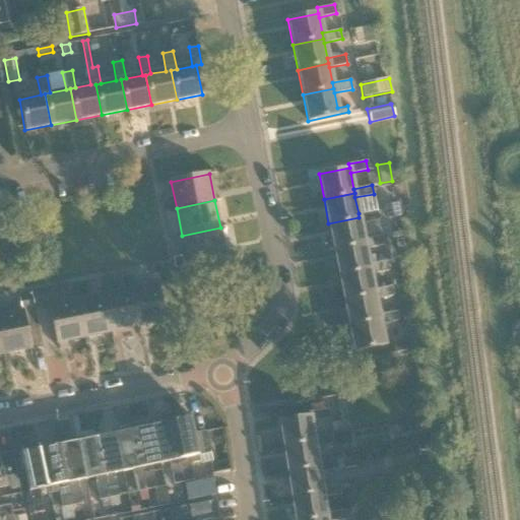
[(399,216),(397,204),(384,206),(387,218),(399,216)]
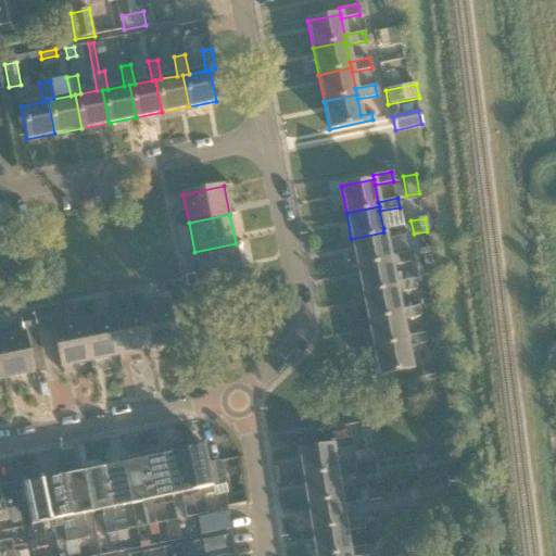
[(351,239),(356,266),(390,260),(389,255),(386,238),(405,234),(403,225),(383,228),(383,232),(351,239)]
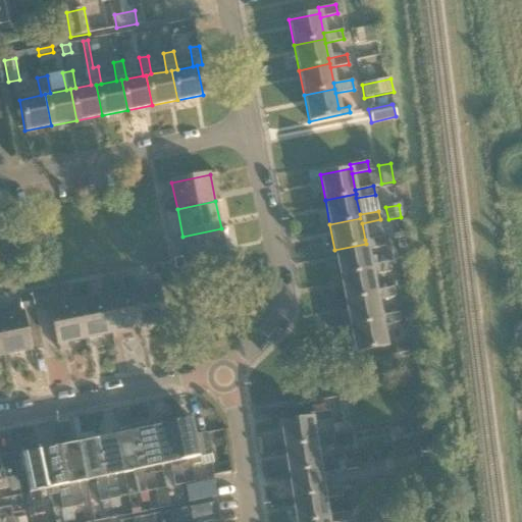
[(221,228),(183,237),(189,263),(226,255),(221,228)]
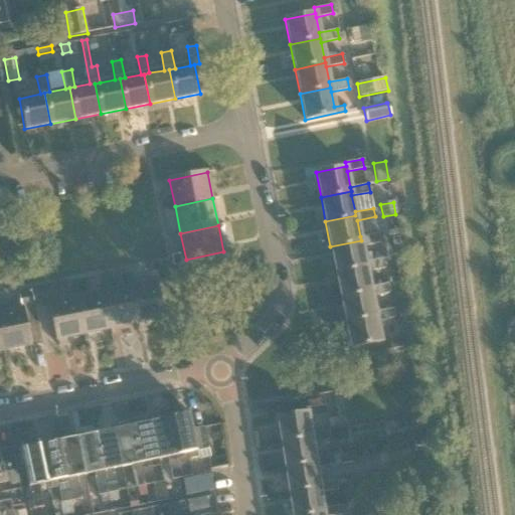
[(330,246),(335,273),(366,267),(365,263),(362,245),(380,241),(378,233),(360,236),(361,240),(330,246)]
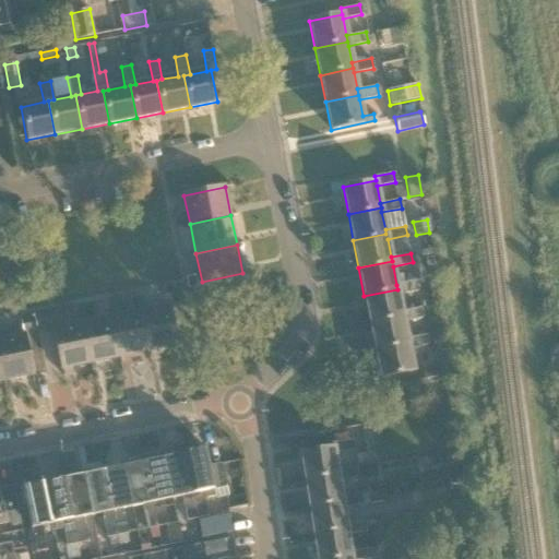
[(197,287),(194,276),(186,277),(188,288),(197,287)]
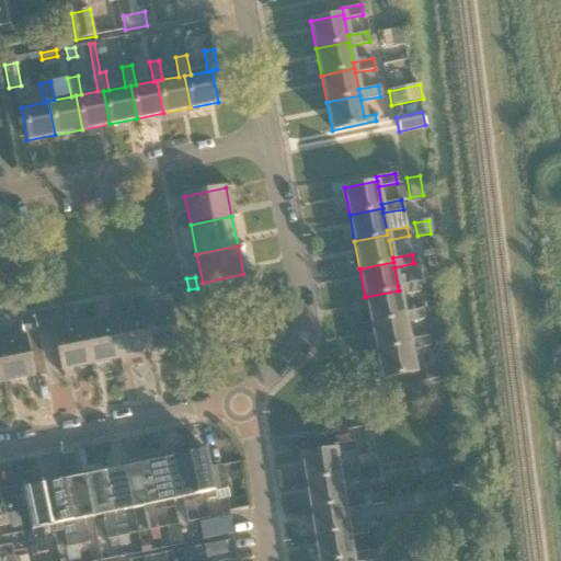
[(404,317),(403,312),(400,295),(419,292),(418,282),(398,286),(399,290),(365,297),(370,323),(404,317)]
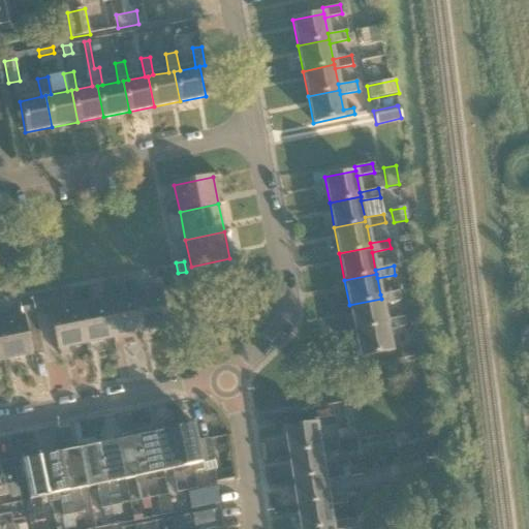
[(161,271),(153,273),(155,281),(163,279),(161,272),(161,271)]
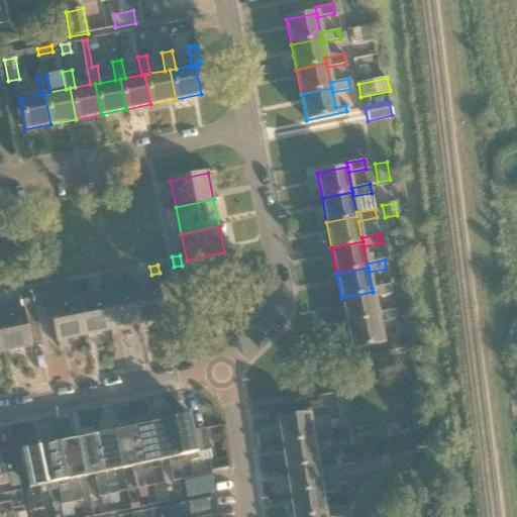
[(102,286),(112,284),(110,275),(101,276),(102,286)]
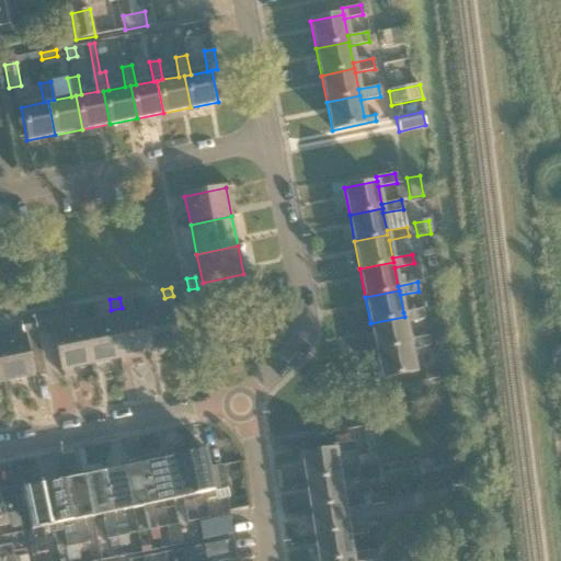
[(95,317),(93,307),(83,309),(86,319),(95,317)]
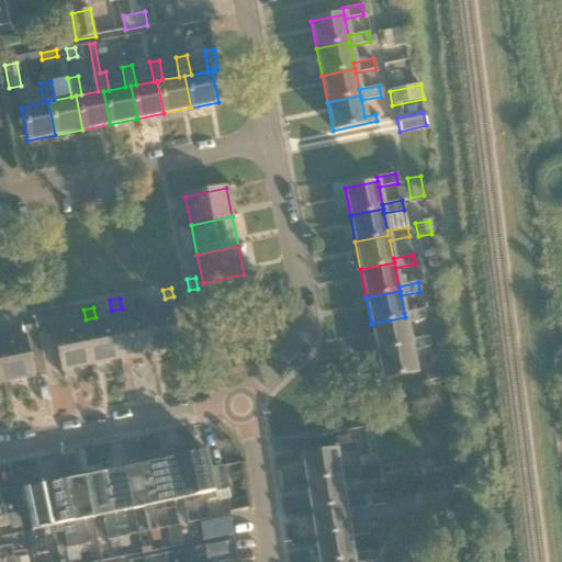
[(170,307),(141,313),(149,353),(179,348),(170,307)]
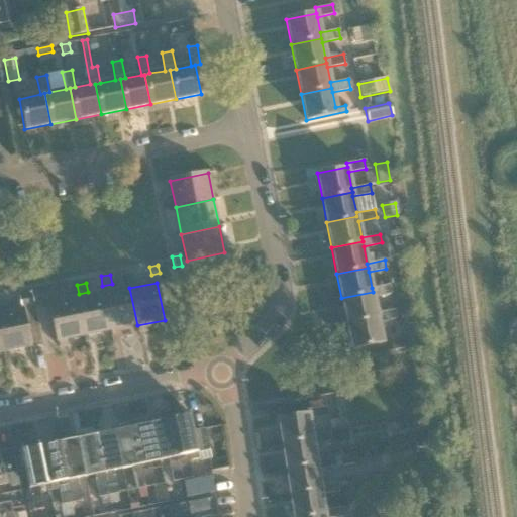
[(390,285),(372,288),(373,292),(341,298),(346,322),(377,316),(377,312),(373,297),(391,293),(390,285)]
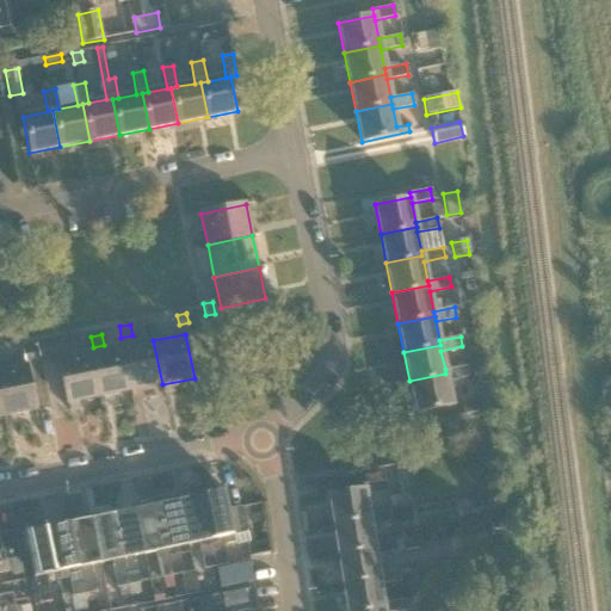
[(162,384),(153,340),(122,346),(130,392),(162,384)]
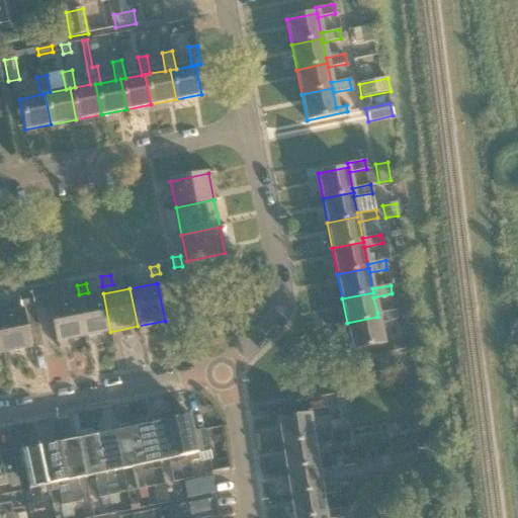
[(84,337),(110,332),(103,293),(76,299),(84,337)]
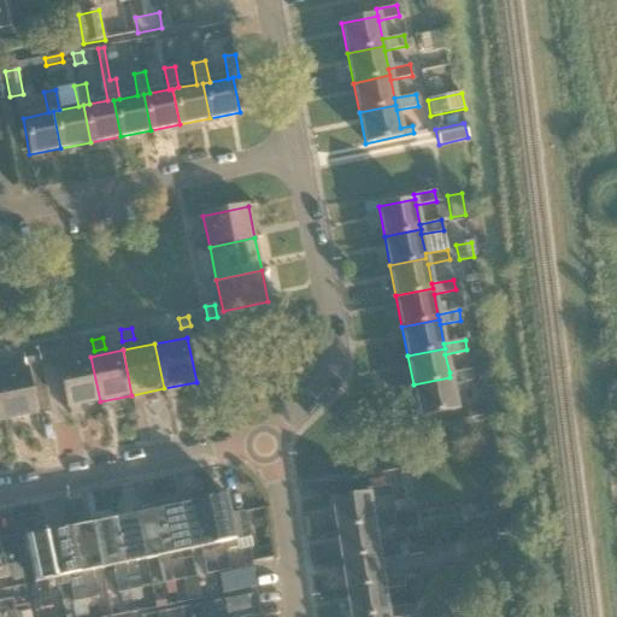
[(40,362),(37,351),(22,354),(24,365),(40,362)]
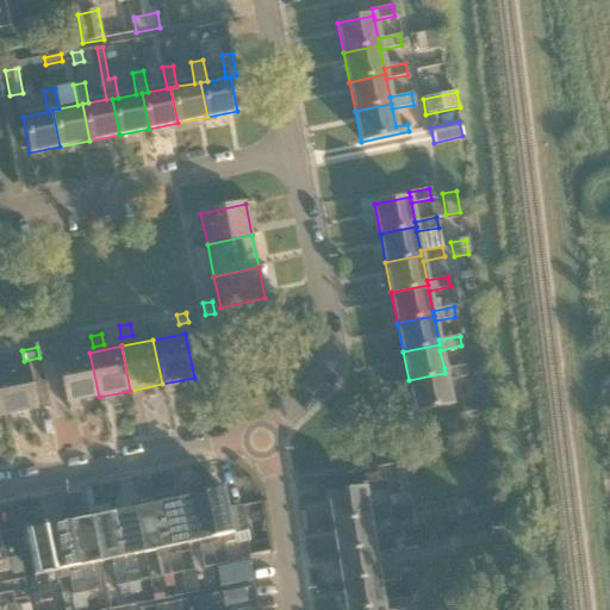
[(67,403),(99,397),(89,353),(58,359),(67,403)]
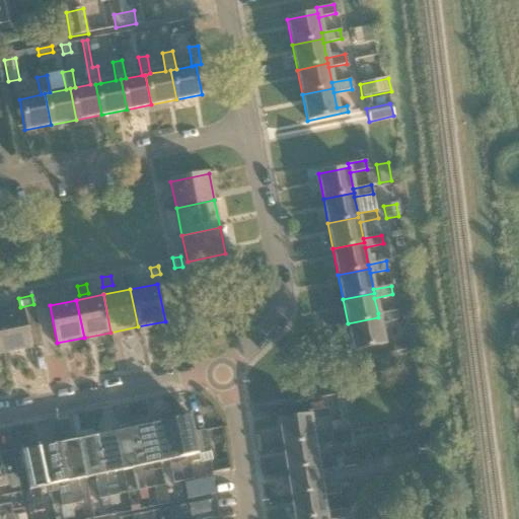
[(378,317),(348,323),(353,351),(384,345),(380,322),(398,319),(396,310),(378,313),(378,317)]
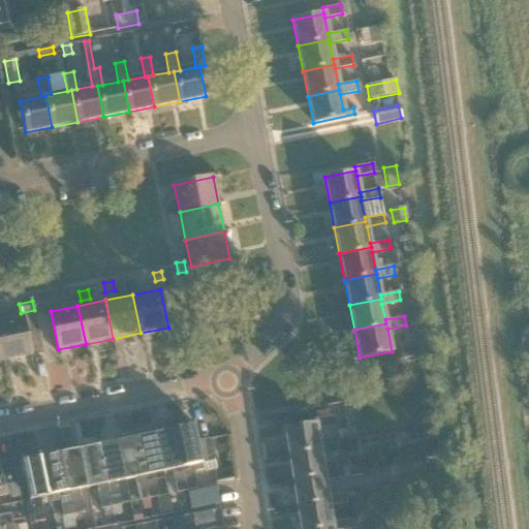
[(0,321),(0,343),(3,361),(31,354),(23,317),(0,321)]
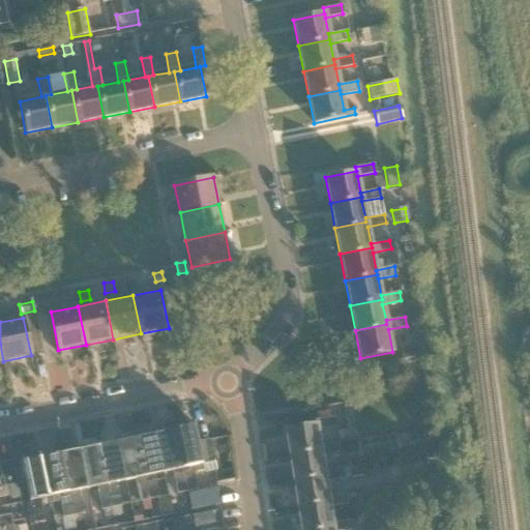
[(416,357),(415,349),(401,352),(402,359),(416,357)]
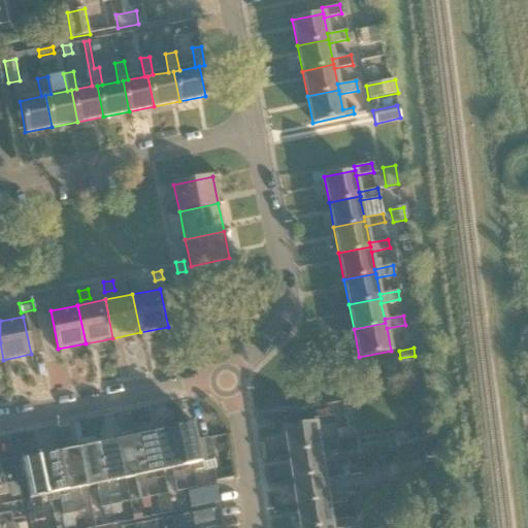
[(334,424),(333,416),(315,419),(315,423),(284,427),(288,453),(319,448),(318,442),(316,427),(334,424)]
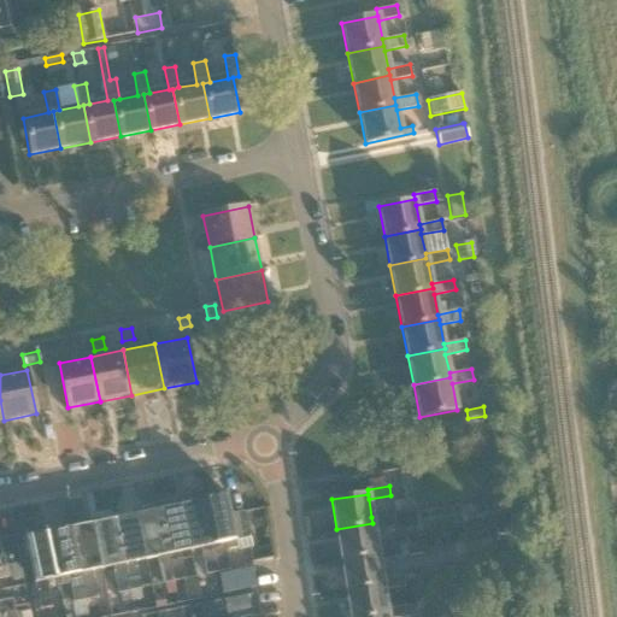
[(230,570),(225,551),(238,548),(236,542),(250,540),(244,511),(230,513),(227,492),(203,497),(218,573),(230,570)]
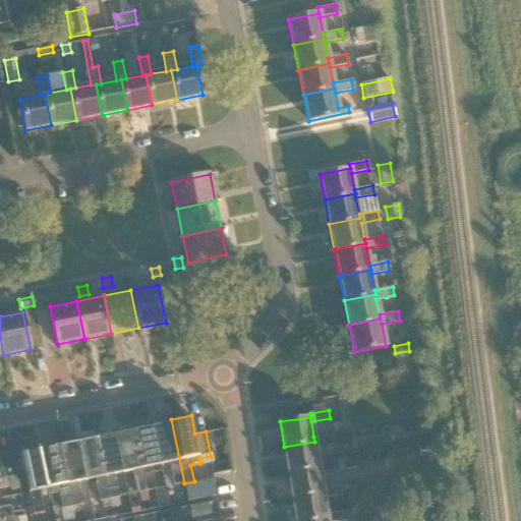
[(184,483),(171,419),(152,423),(161,465),(169,464),(174,485),(184,483)]
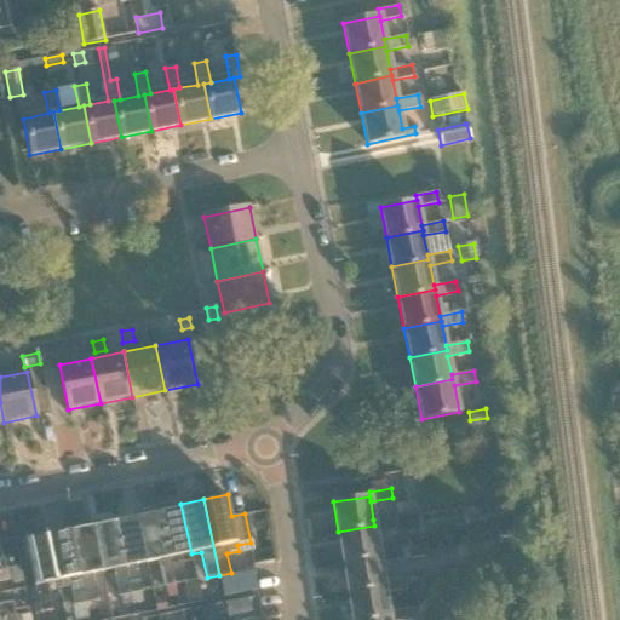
[(193,561),(191,554),(181,504),(159,509),(174,585),(185,583),(182,563),(193,561)]
